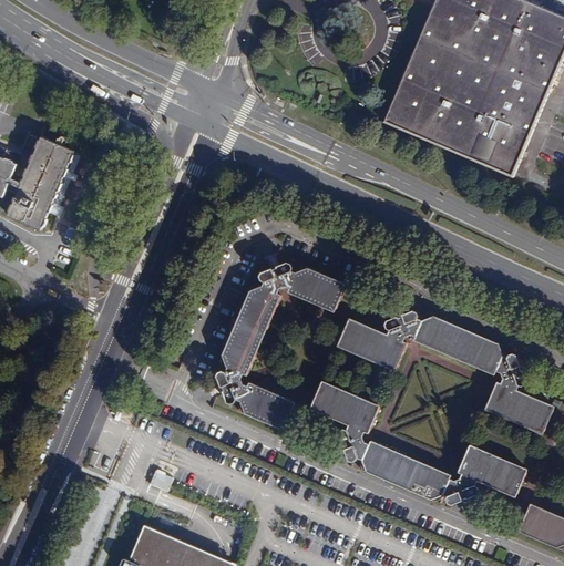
[(432,0),(381,122),(511,176),(563,52),(563,49),(563,16),(524,0),(432,0)]
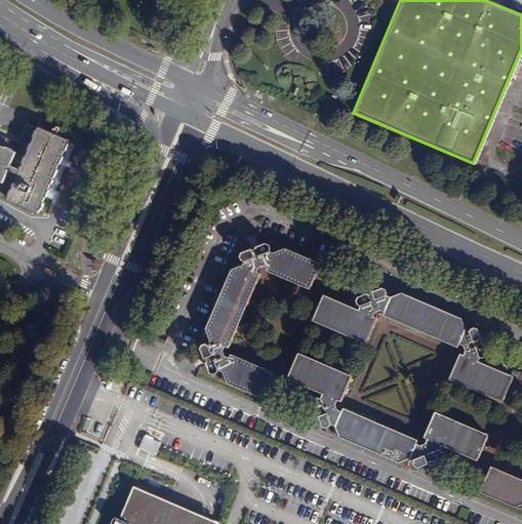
[(46,189),(48,190),(52,180),(50,179),(51,176),(53,177),(56,170),(54,170),(57,163),(59,164),(63,156),(61,156),(63,150),(65,151),(68,145),(66,145),(68,139),(67,139),(71,127),(63,124),(57,135),(42,128),(45,121),(40,119),(36,129),(26,125),(18,143),(0,134),(0,183),(2,184),(5,176),(14,179),(13,183),(11,182),(9,186),(11,187),(10,190),(8,189),(6,196),(7,197),(6,200),(37,213),(38,209),(40,210),(45,198),(43,197),(46,189)]
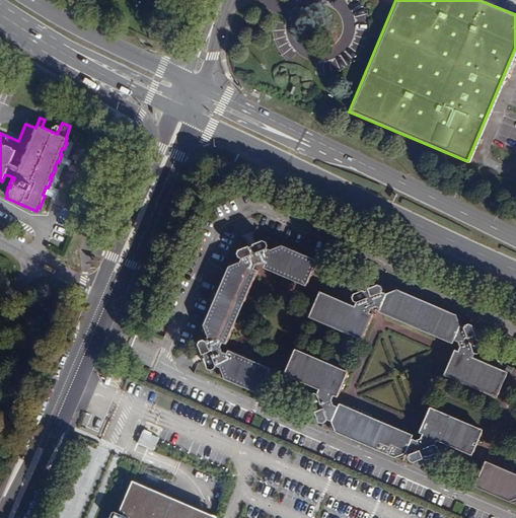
[(200,352),(203,360),(206,368),(211,370),(215,369),(216,366),(219,367),(215,376),(254,393),(259,391),(269,370),(267,366),(227,349),(226,352),(222,351),(220,345),(222,341),(226,343),(258,269),(253,268),(254,264),(261,262),(265,264),(263,268),(300,285),(306,283),(314,262),(312,257),(275,241),(272,247),(268,246),(270,244),(268,240),(263,238),(254,241),(247,244),(239,247),(237,250),(239,253),(242,254),(241,257),(231,253),(196,335),(206,339),(205,342),(202,341),(199,342),(198,346),(200,352)]
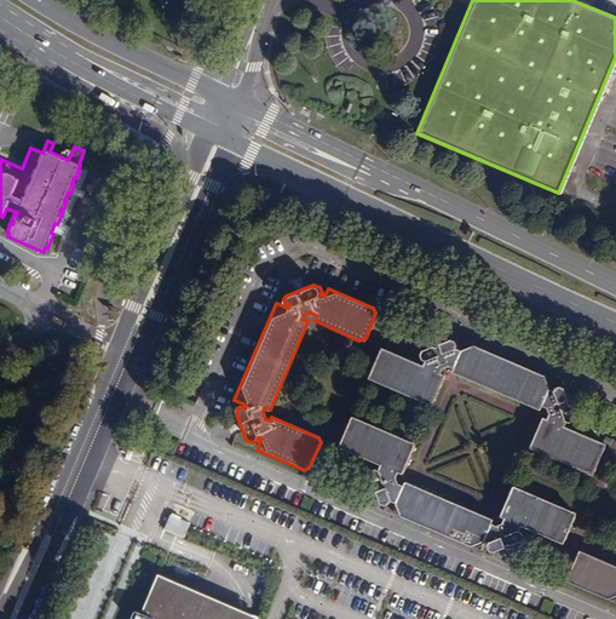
[(573,403),(568,394),(564,384),(559,383),(554,385),(553,388),(548,385),(552,378),(464,338),(460,347),(454,345),(456,343),(455,337),(450,336),(424,345),(421,351),(422,357),(425,359),(422,362),(386,347),(380,349),(368,374),(370,380),(427,405),(432,402),(444,374),(439,373),(442,367),(448,366),(453,367),(450,372),(539,411),(541,406),(545,407),(548,414),(546,419),(541,417),(529,445),(531,450),(586,473),(593,470),(605,445),(602,440),(564,424),(565,420),(568,420),(573,419),(576,412),(573,403)]
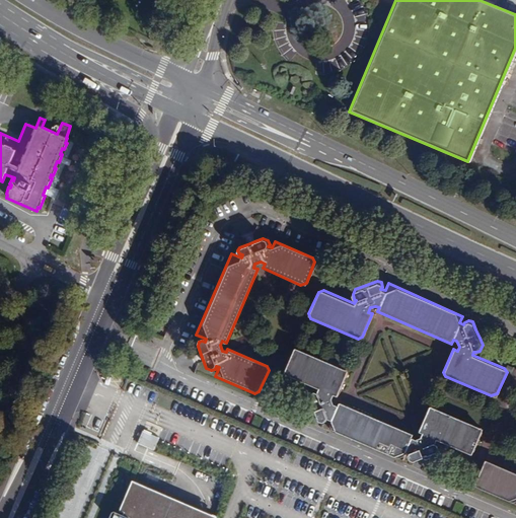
[(152,337),(140,331),(137,339),(149,344),(152,337)]
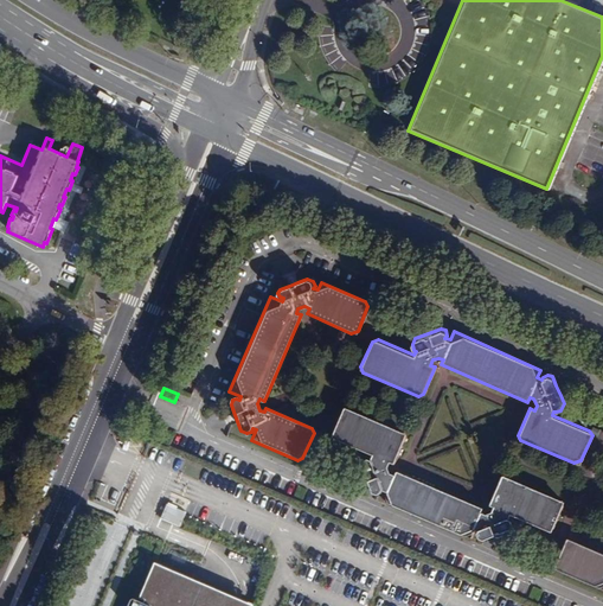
[(360,470),(363,478),(366,488),(369,495),(373,497),(376,496),(377,492),(382,495),(377,503),(470,533),(475,535),(474,538),(481,544),(507,533),(511,525),(508,521),(506,520),(507,516),(545,533),(550,530),(560,506),(557,499),(502,476),(498,478),(486,505),(489,506),(488,511),(481,515),(478,512),(480,508),(396,471),(393,474),(390,473),(386,466),(389,461),(393,464),(404,439),(402,433),(347,409),(341,412),(331,437),(333,441),(371,458),(369,461),(366,460),(364,463),(360,470)]
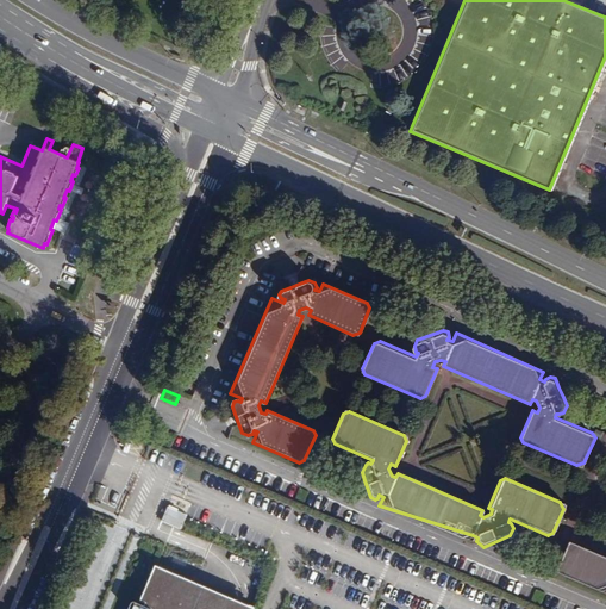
[(163,504),(158,520),(177,527),(183,511),(163,504)]
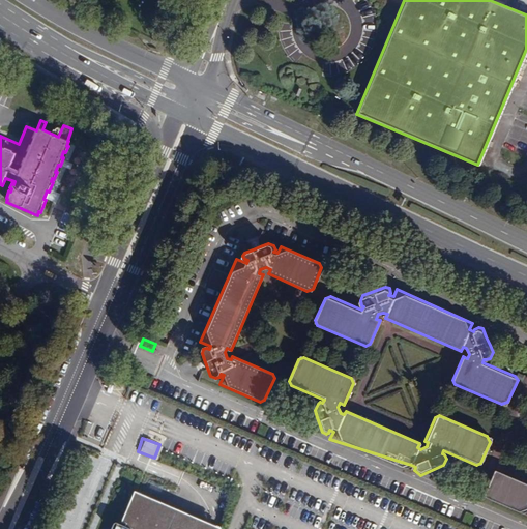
[(526,481),(497,469),(492,471),(481,493),(484,497),(523,513),(526,507),(526,506),(526,481)]
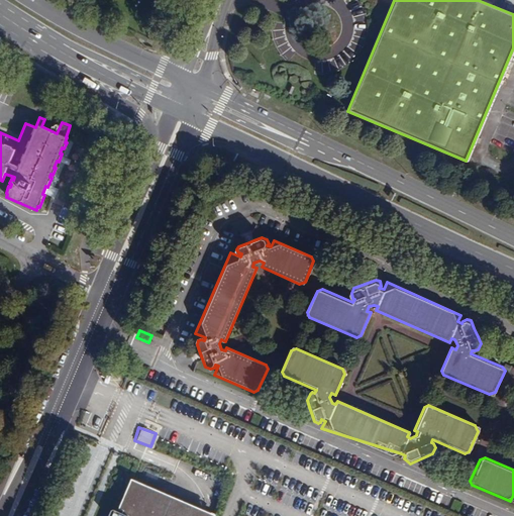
[(119,508),(130,484),(132,479),(126,477),(114,506),(119,508)]
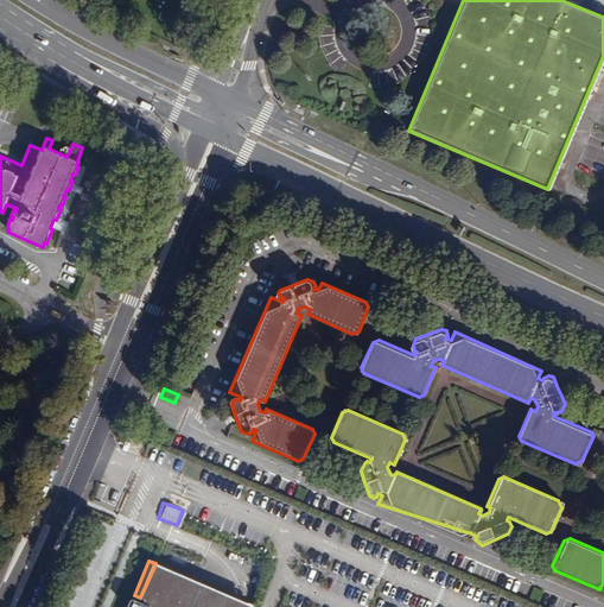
[(153,569),(241,606),(243,601),(156,563),(153,569)]
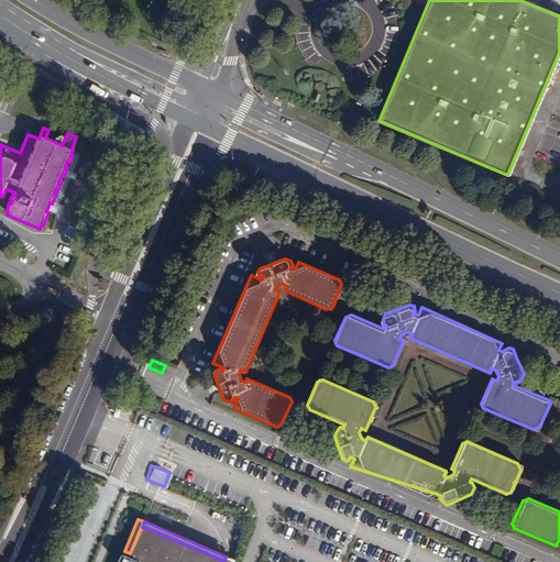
[(114,561),(222,561),(223,561),(142,527),(130,553),(129,557),(121,552),(116,554),(113,560),(114,561)]
